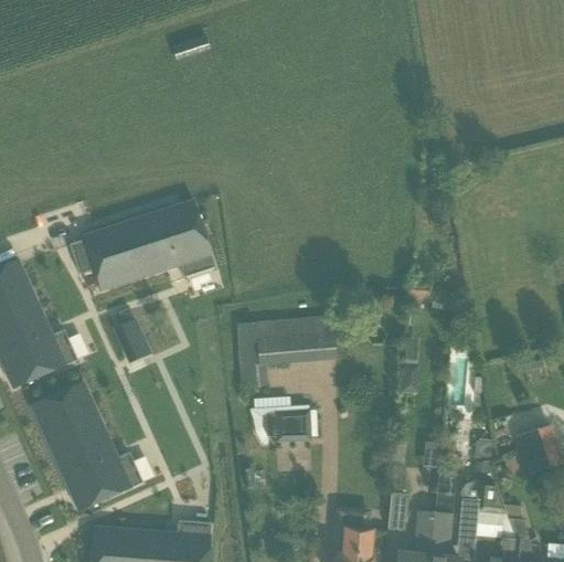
[(194,199),(83,235),(84,239),(70,243),(80,273),(94,268),(100,290),(180,264),(184,276),(215,266),(212,254),(194,199)]
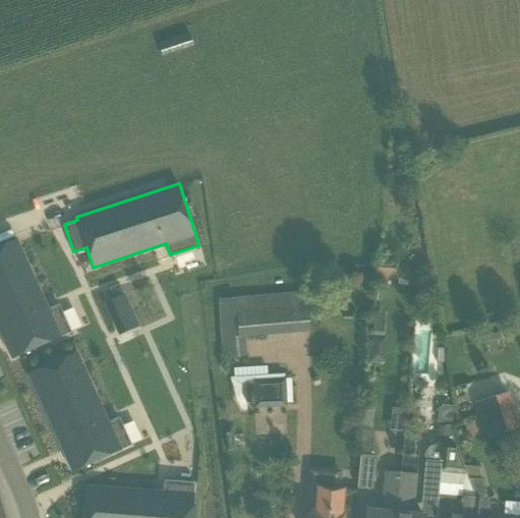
[(61,335),(71,331),(59,302),(49,307),(17,237),(0,244),(0,330),(12,358),(61,336),(61,335)]
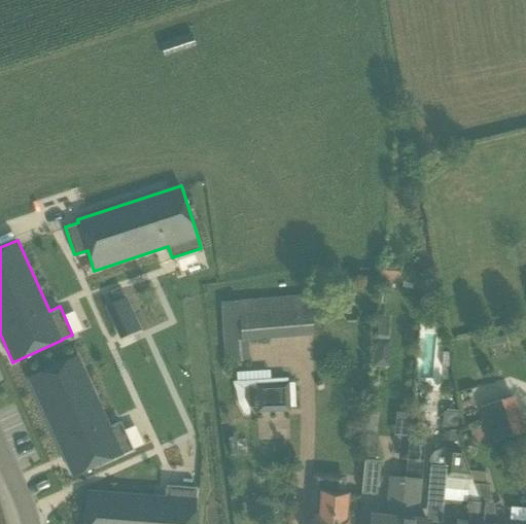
[(401,262),(385,259),(383,281),(398,283),(401,262)]
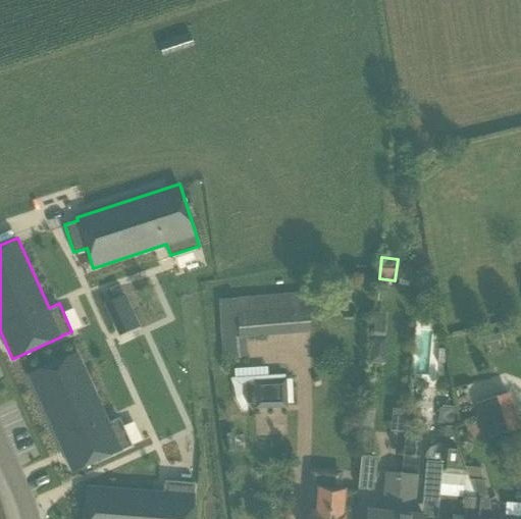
[(221,328),(223,359),(246,356),(245,335),(310,330),(307,291),(252,294),(239,296),(218,297),(221,328)]
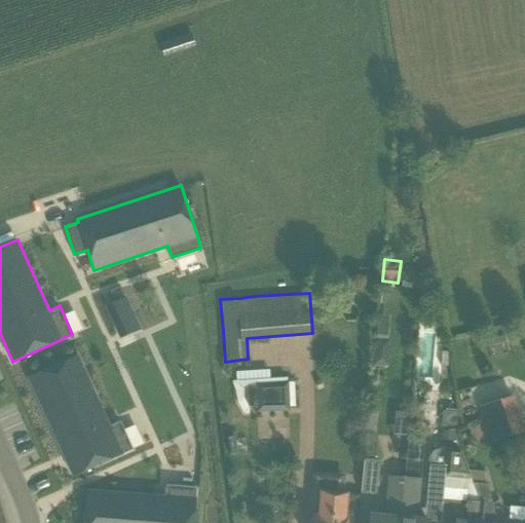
[(123,314),(113,319),(121,336),(121,337),(132,333),(141,329),(141,328),(133,310),(123,314)]
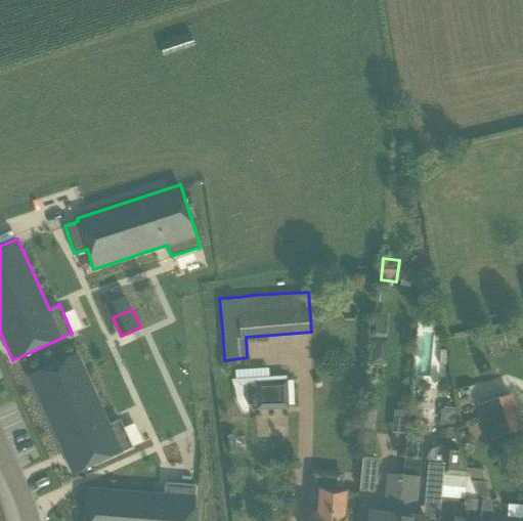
[(503,332),(485,336),(487,343),(505,339),(503,332)]
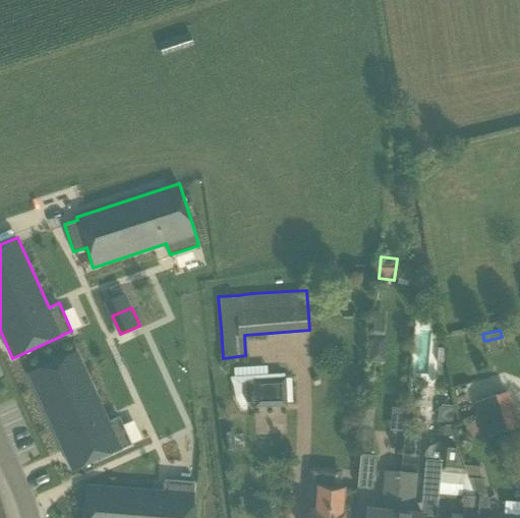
[(109,420),(77,350),(27,372),(72,471),(122,449),(121,448),(132,444),(119,415),(109,420)]
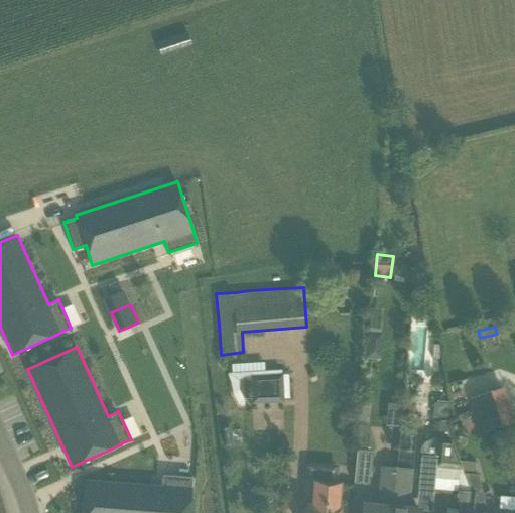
[(255,402),(283,401),(283,373),(251,374),(251,375),(244,376),(240,379),(240,389),(244,397),(255,397),(255,402)]
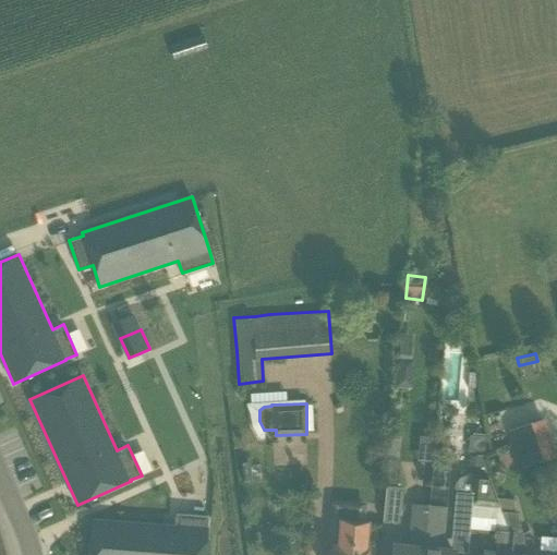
[(543,421),(509,430),(520,467),(553,457),(543,421)]
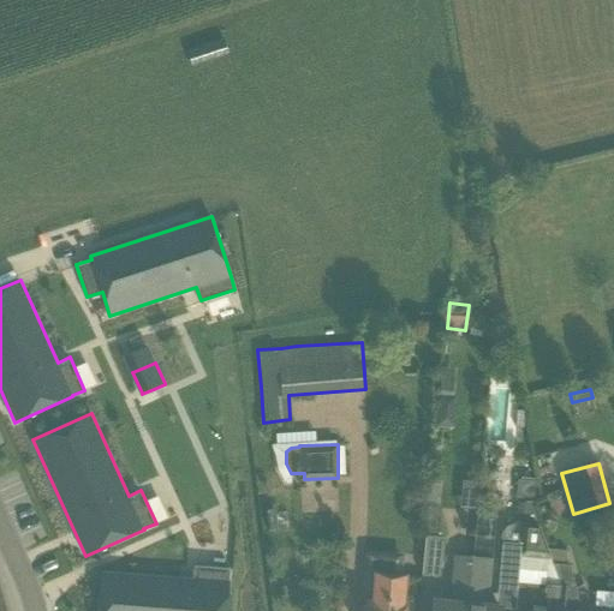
[(518,479),(517,496),(534,497),(536,480),(518,479)]
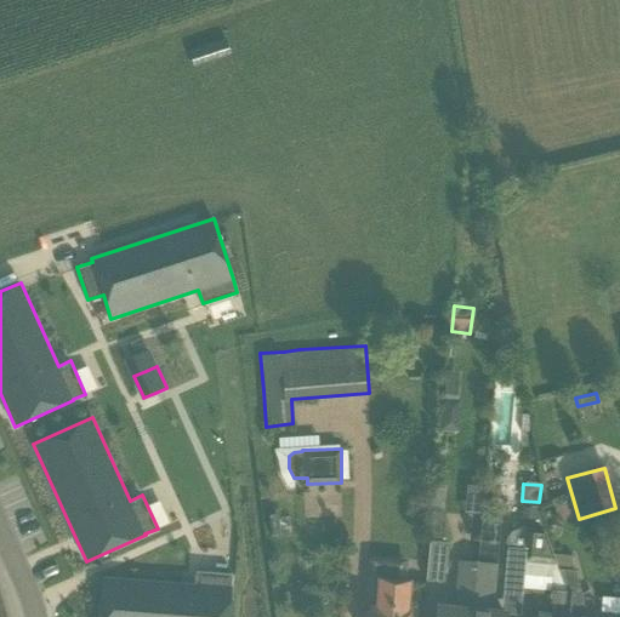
[(550,616),(521,615),(519,616),(569,616),(572,590),(567,590),(552,553),(544,529),(538,504),(530,504),(529,525),(528,525),(523,587),(522,590),(550,593),(550,601),(549,604),(553,604),(551,616),(550,616)]
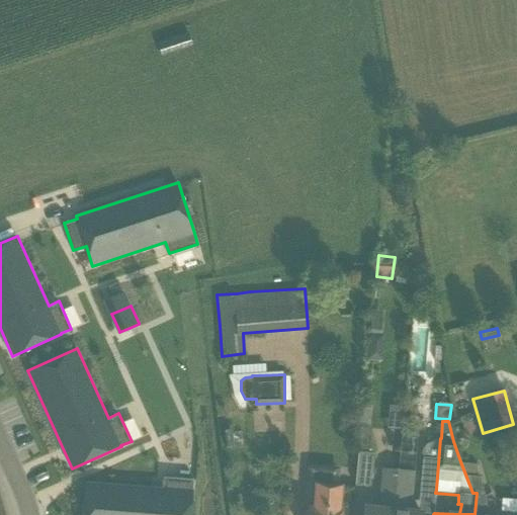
[(422,489),(436,490),(440,438),(436,438),(432,439),(430,440),(425,443),(421,451),(424,456),(422,489)]
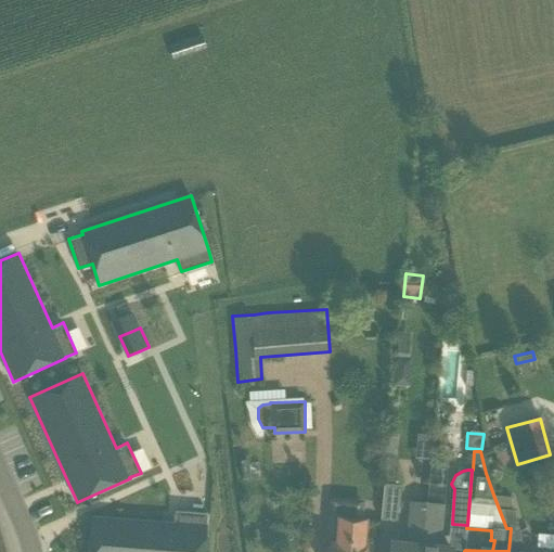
[(381,517),(397,518),(400,484),(385,483),(384,484),(381,517)]
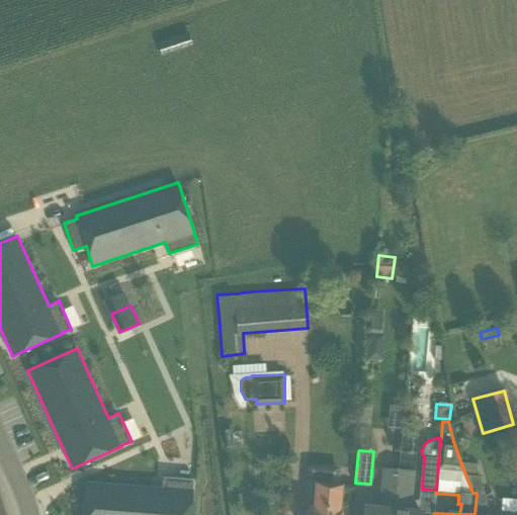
[(464,461),(460,461),(472,493),(477,493),(475,514),(487,514),(488,504),(484,492),(478,463),(464,461)]
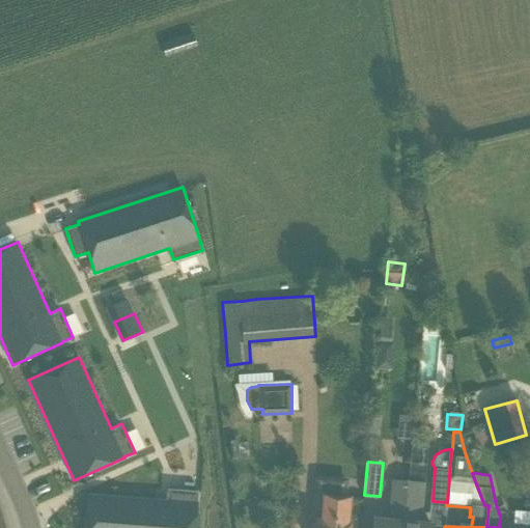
[(373,527),(402,527),(408,479),(393,478),(391,495),(390,512),(389,520),(374,519),(373,527)]
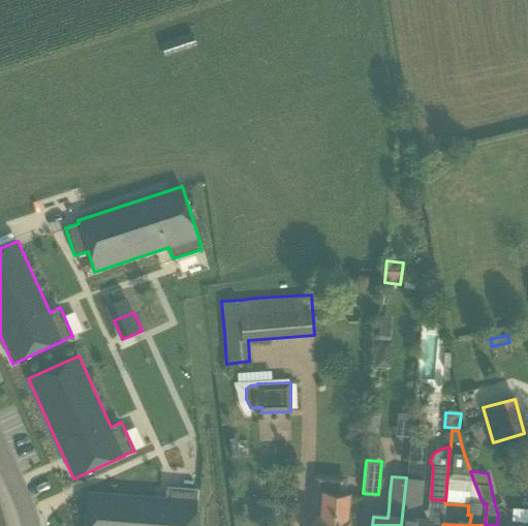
[(401,525),(430,525),(431,522),(421,521),(425,480),(406,477),(401,525)]
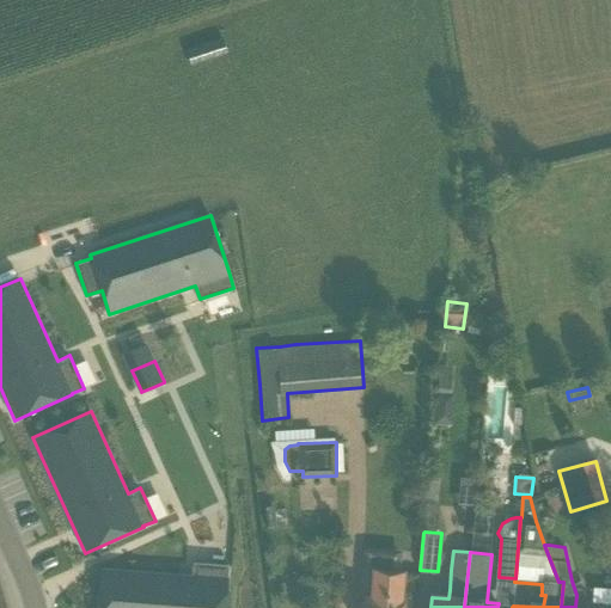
[(228,578),(230,565),(194,562),(193,576),(102,569),(98,607),(226,607),(228,578)]
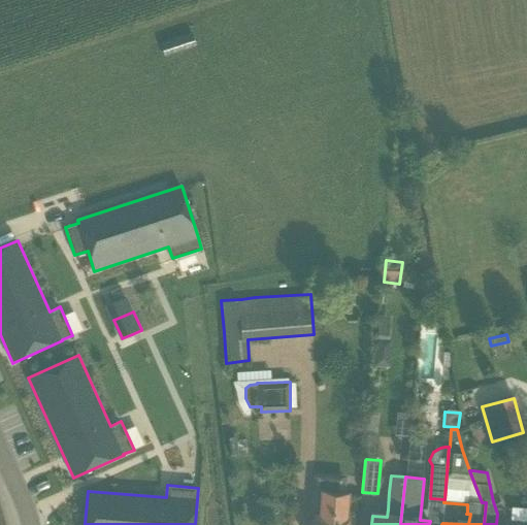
[(310,524),(349,524),(350,519),(347,519),(349,496),(326,495),(324,517),(313,516),(310,524)]
